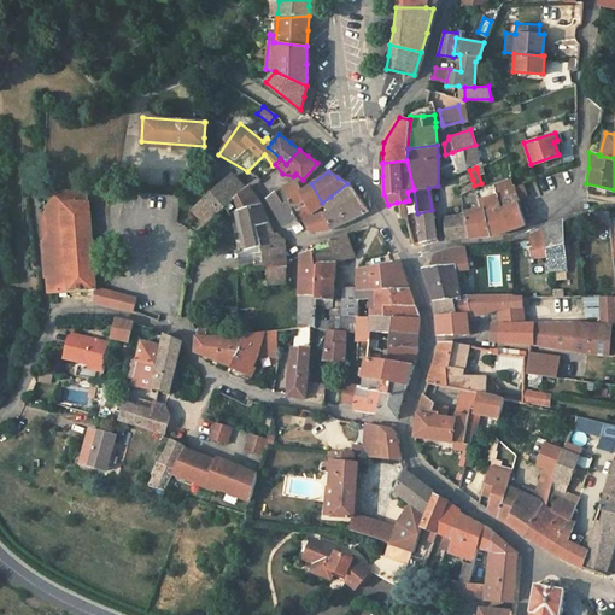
[(236,182),(235,183),(228,175),(192,208),(205,222),(223,206),(228,212),(238,209),(259,203),(246,185),(241,189),(239,188),(241,187),(242,186),(242,185),(241,182),(239,181),(238,181),(236,182)]
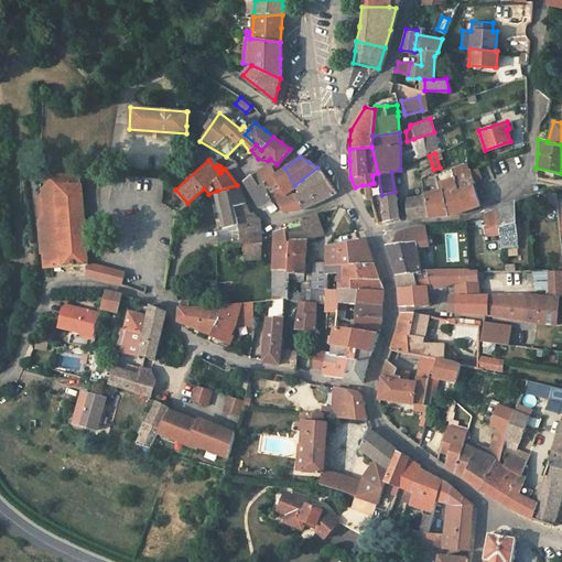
[(423,194),(428,216),(438,215),(446,214),(443,193),(472,185),(472,183),(474,183),(473,180),(469,170),(469,169),(467,169),(465,162),(433,174),(439,190),(422,192),(423,194)]
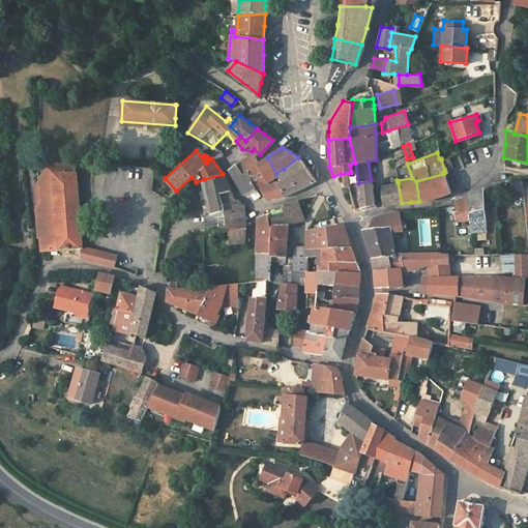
[(407,159),(406,154),(393,162),(394,166),(407,159)]
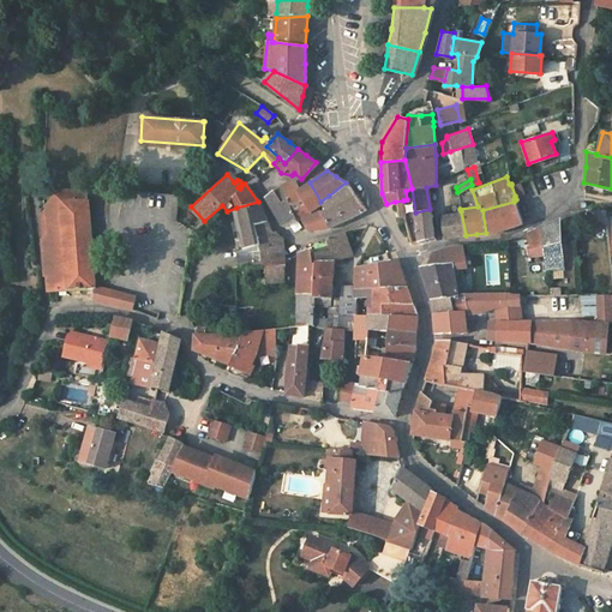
[(286,198),(299,190),(294,181),(286,181),(279,186),(286,198)]
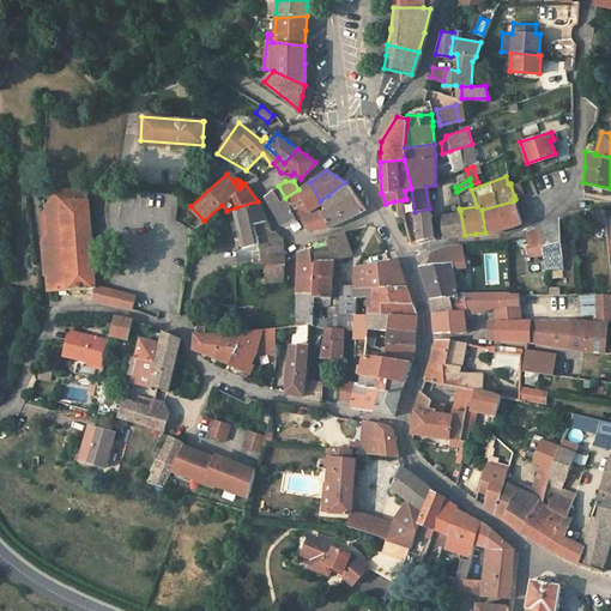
[(320,201),(309,182),(298,189),(309,210),(320,204),(320,201)]
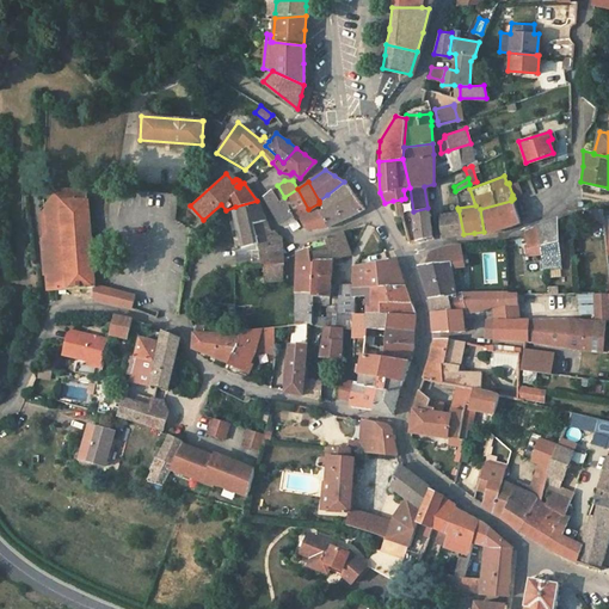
[(345,183),(344,182),(327,195),(336,204),(342,217),(363,208),(345,183)]
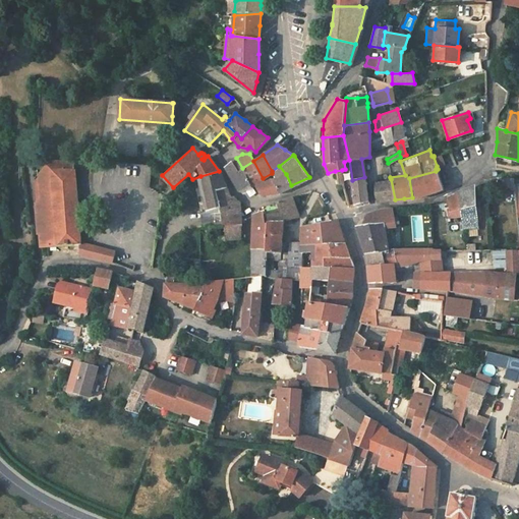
[(440,156),(434,157),(437,166),(443,165),(440,156)]
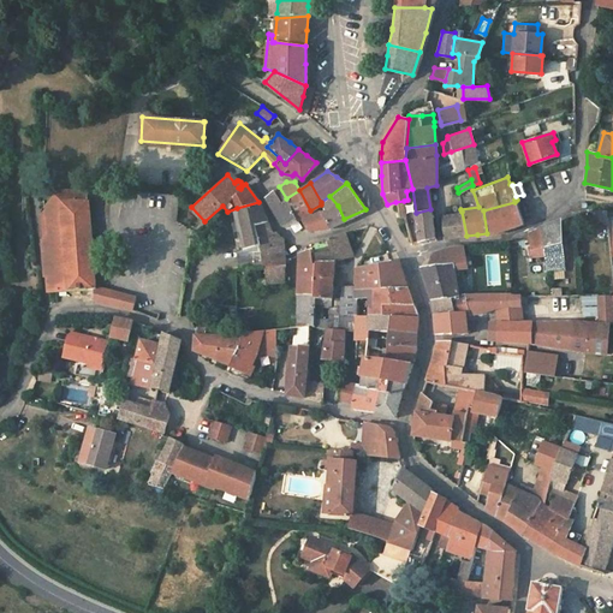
[(280,202),(286,198),(279,186),(272,191),(280,202)]
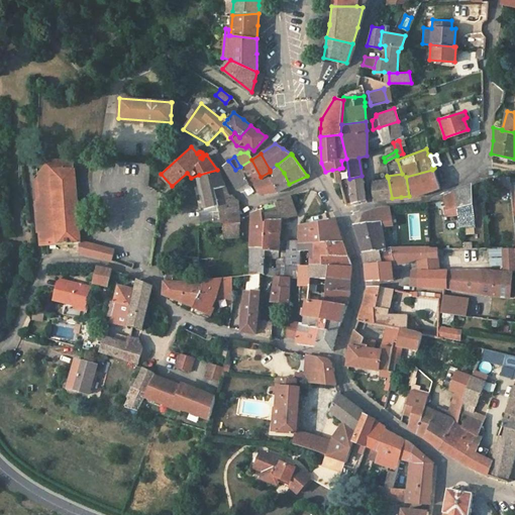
[(36,192),(40,244),(79,241),(74,168),(72,168),(71,160),(50,160),(33,179),(34,193),(36,192)]
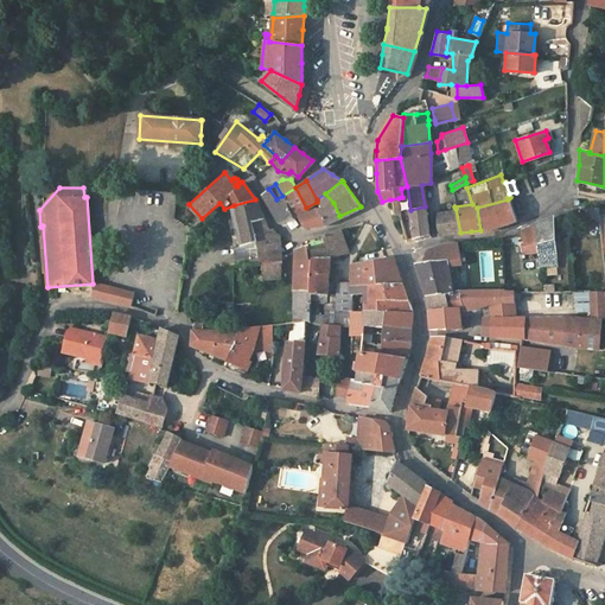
[(306,208),(295,188),(282,196),(291,216),(293,215),(306,208)]
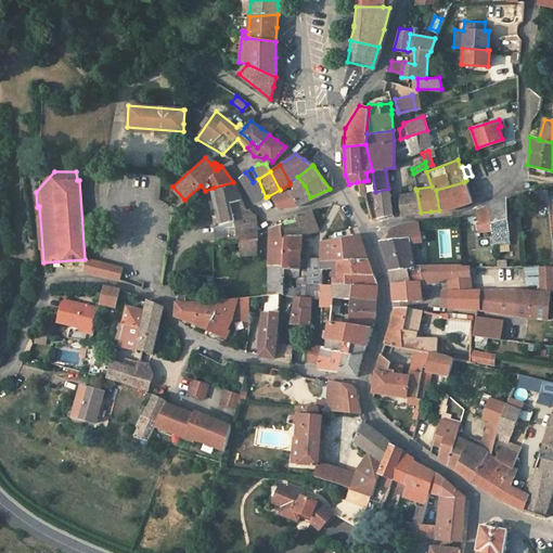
[(255,204),(260,201),(266,197),(258,179),(253,182),(245,172),(238,178),(255,204)]
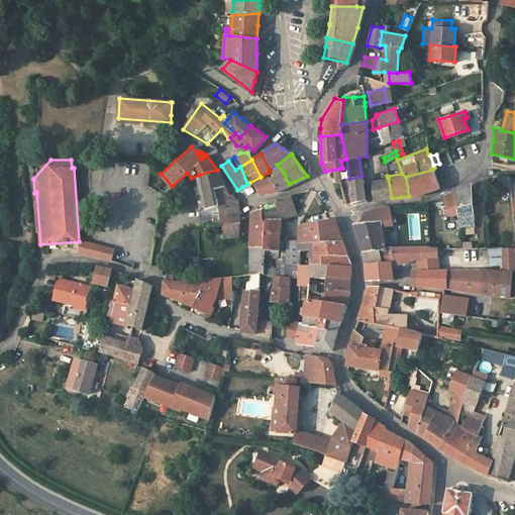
[(284,173),(277,165),(270,170),(270,172),(273,176),(269,178),(275,191),(289,184),(284,173)]
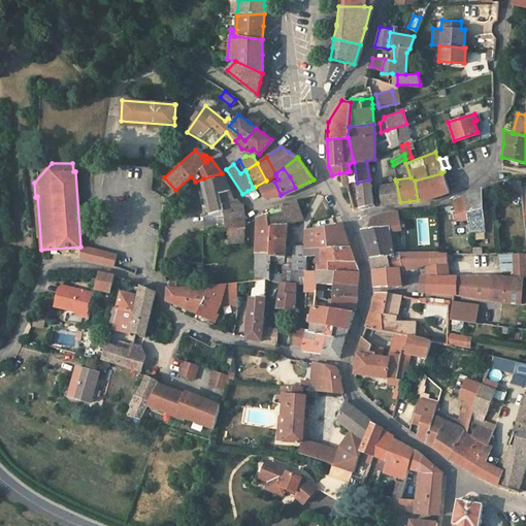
[(347,172),(339,173),(341,186),(349,185),(347,172)]
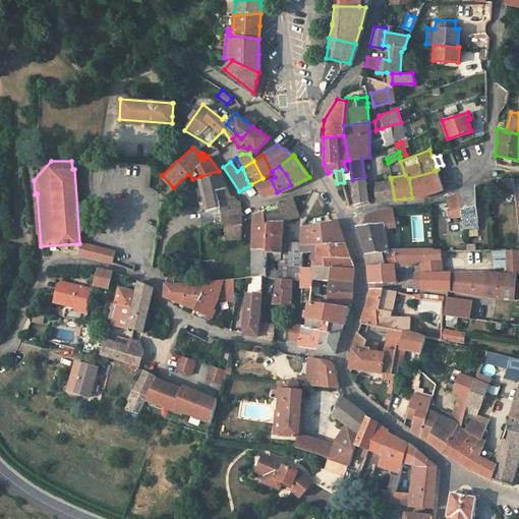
[(239,206),(239,203),(220,207),(217,189),(226,188),(219,171),(200,176),(208,210),(199,211),(202,227),(218,226),(223,225),(220,210),(239,206)]
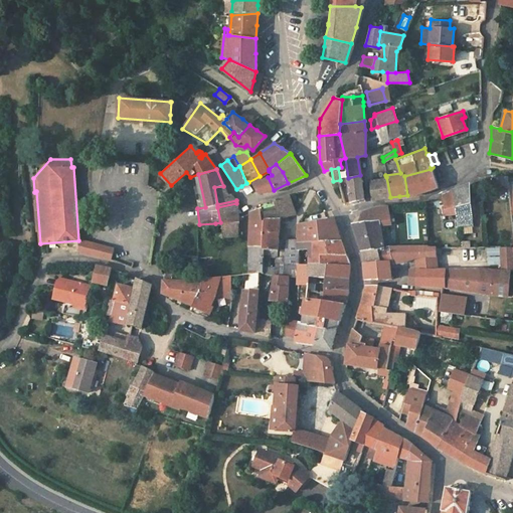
[(436,187),(431,169),(404,176),(407,195),(409,195),(420,192),(436,187)]
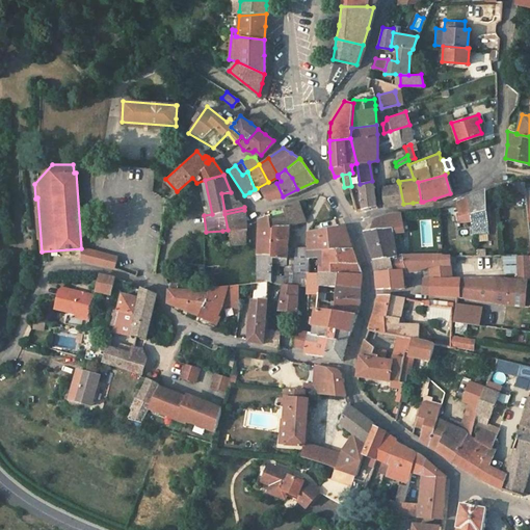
[(375,205),(372,181),(360,184),(358,184),(362,208),(368,207),(375,205)]
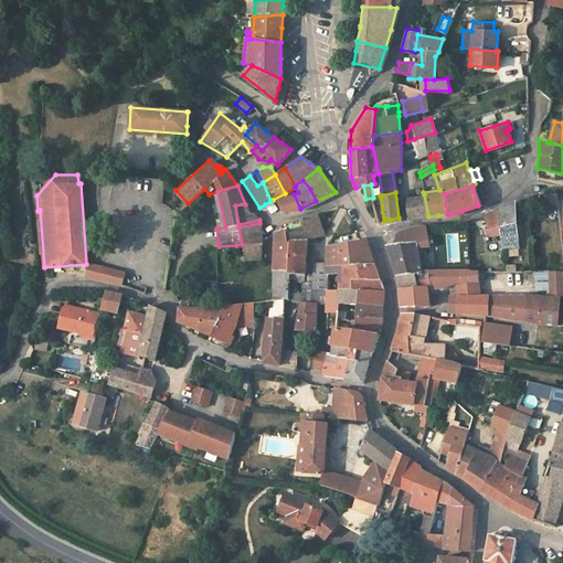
[(555,192),(544,192),(544,203),(556,203),(555,192)]
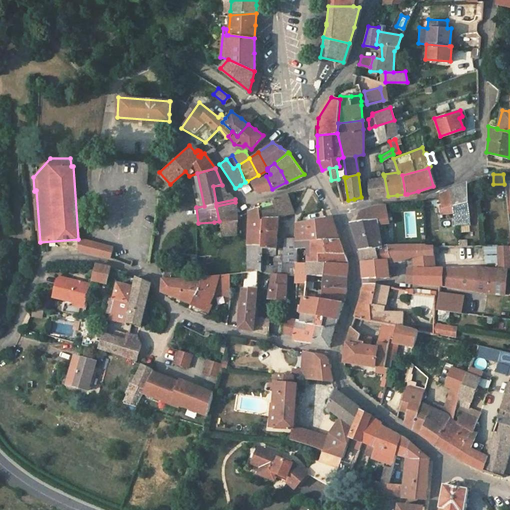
[(256,190),(265,189),(272,189),(266,176),(251,183),(256,190)]
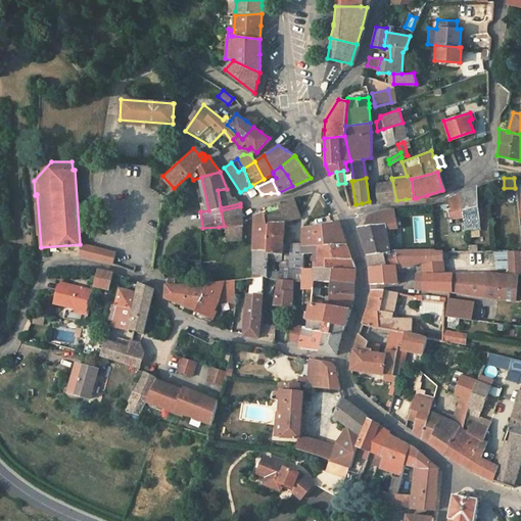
[(387,201),(396,200),(392,180),(376,183),(377,191),(379,201),(387,201)]
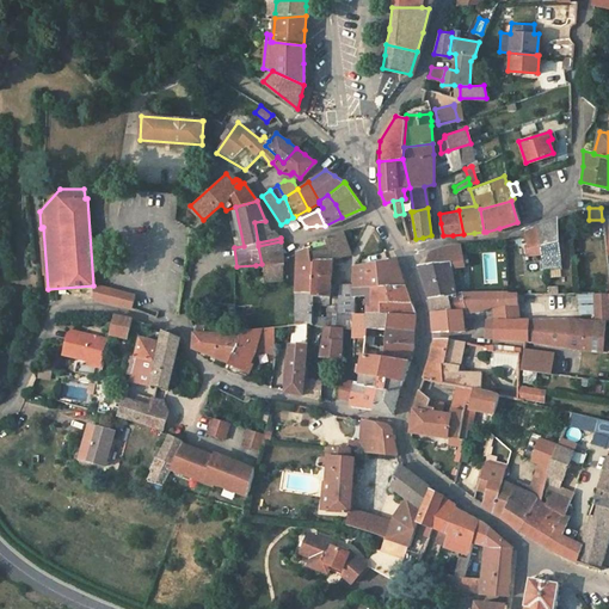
[(536,225),(540,245),(541,258),(559,257),(555,217),(536,225)]
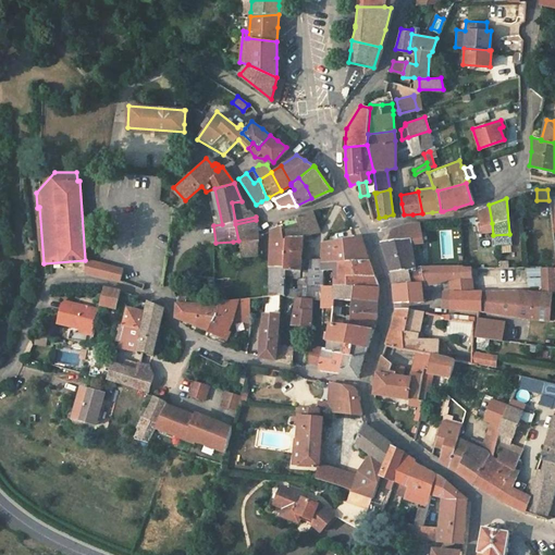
[(235,221),(256,217),(255,214),(254,214),(248,210),(246,209),(242,201),(232,202),(235,221)]
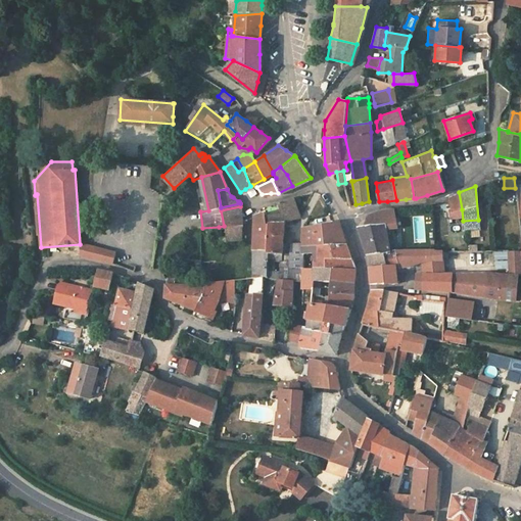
[(453,211),(462,209),(459,192),(454,194),(448,196),(453,211)]
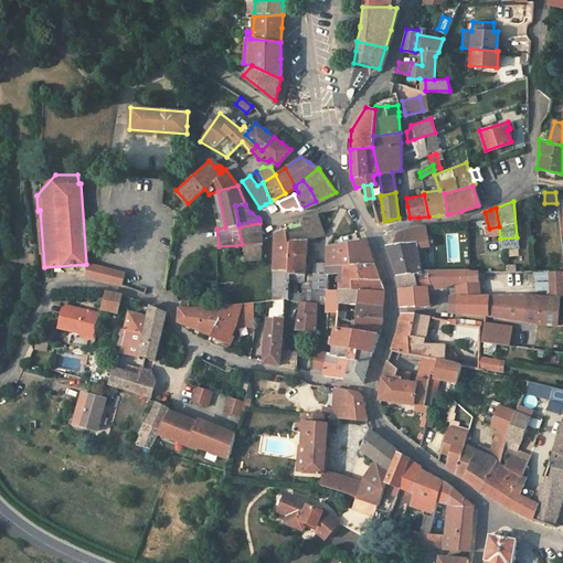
[(287,241),(290,241),(289,273),(289,279),(303,279),(306,238),(322,234),(315,213),(298,219),(301,230),(286,232),(287,241)]
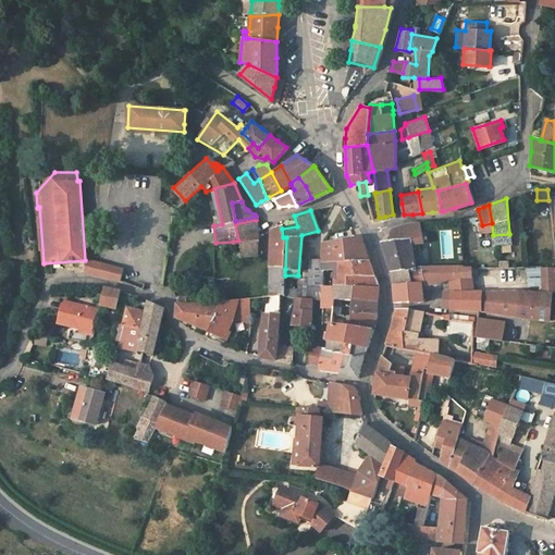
[(256,226),(256,220),(235,224),(238,241),(257,238),(256,226)]
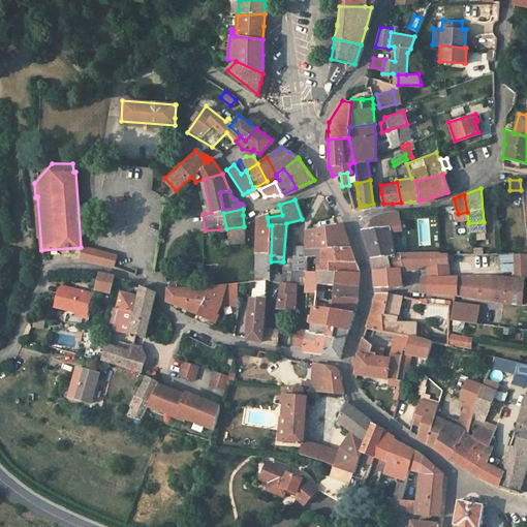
[(397,212),(390,212),(385,213),(371,218),(371,220),(367,228),(361,229),(370,256),(393,254),(390,233),(394,231),(394,227),(400,226),(397,212)]
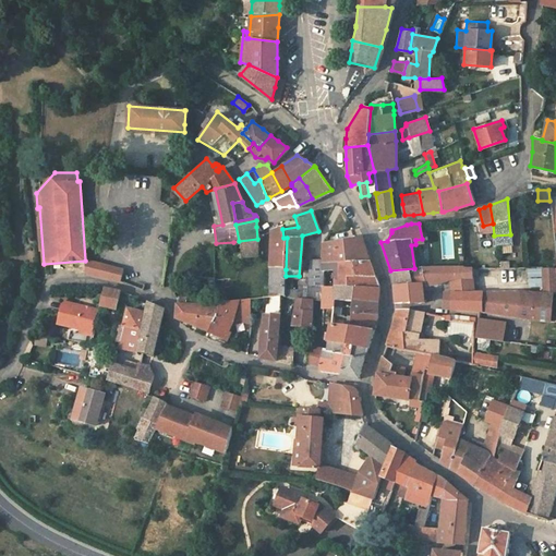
[(270,295),(281,294),(285,294),(285,289),(286,276),(286,269),(287,238),(283,238),(282,229),(281,225),(272,228),(270,260),(269,295),(270,295)]
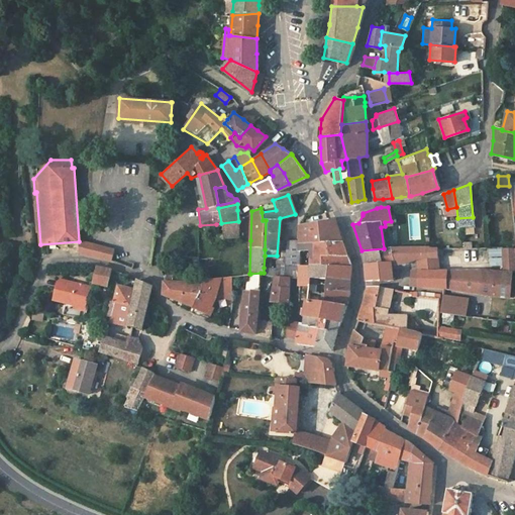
[(473,217),(457,218),(458,227),(474,225),(473,217)]
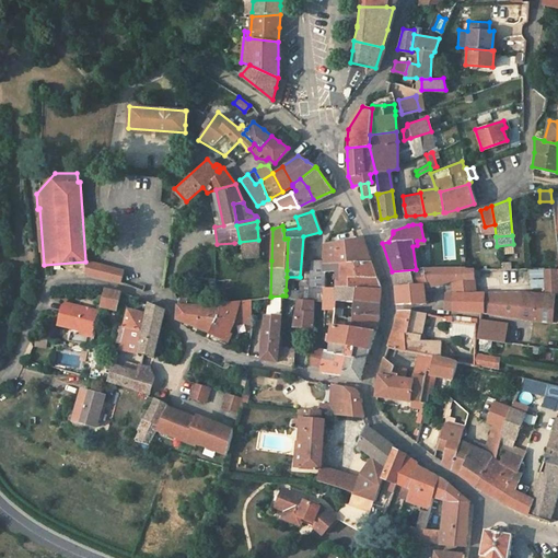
[(336,259),(340,263),(370,262),(369,258),(361,236),(323,244),(323,260),(336,259)]
